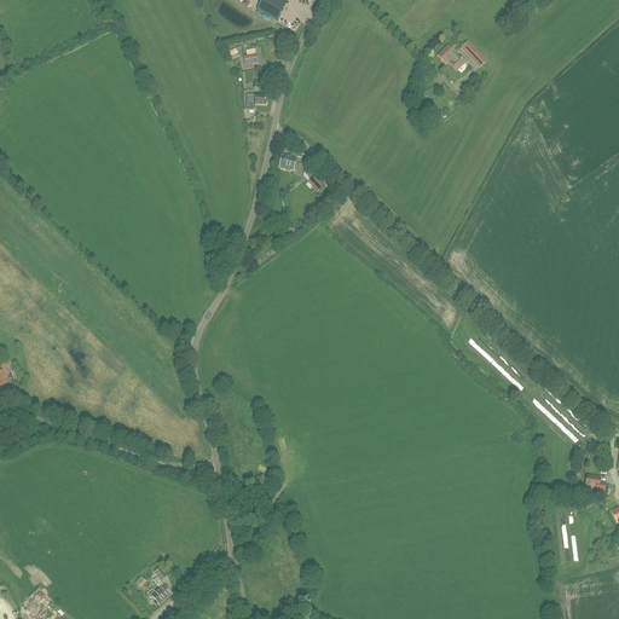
[(261,0),(256,10),(277,21),(283,11),(283,10),(265,0),(261,0)]
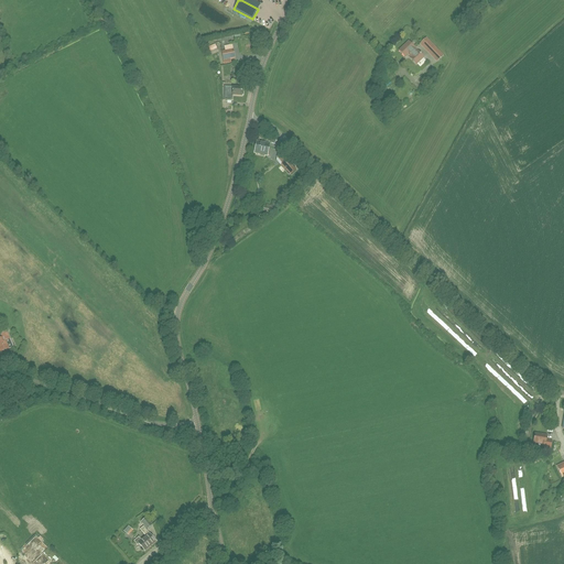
[(443,55),(427,40),(426,39),(421,43),(422,44),(437,61),(443,55)]
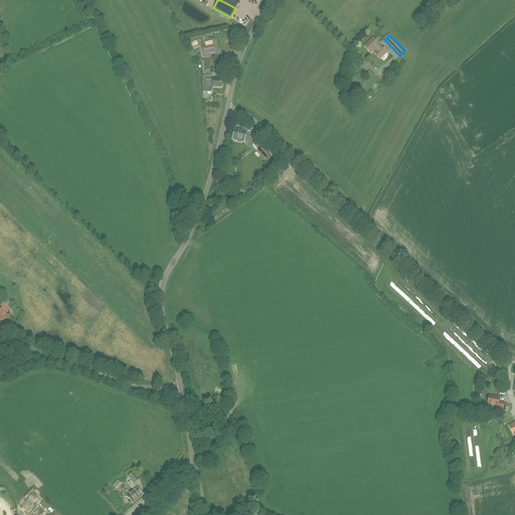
[(372,50),(375,52),(374,53),(380,59),(387,52),(381,46),(378,44),(378,43),(373,38),(364,46),(370,52),(372,50)]
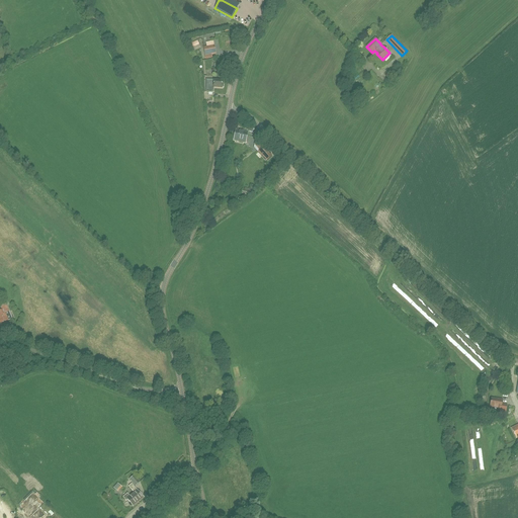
[(216,54),(214,49),(214,46),(203,48),(205,59),(212,57),(211,55),(216,54)]
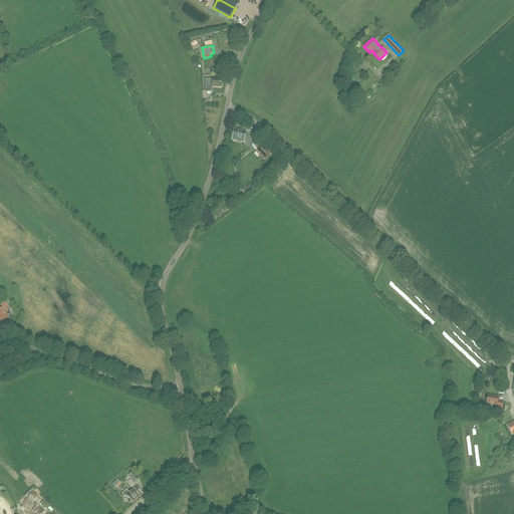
[(205,78),(204,91),(211,91),(212,90),(212,86),(221,87),(221,86),(222,86),(222,83),(222,82),(221,82),(221,79),(217,79),(212,79),(205,78)]
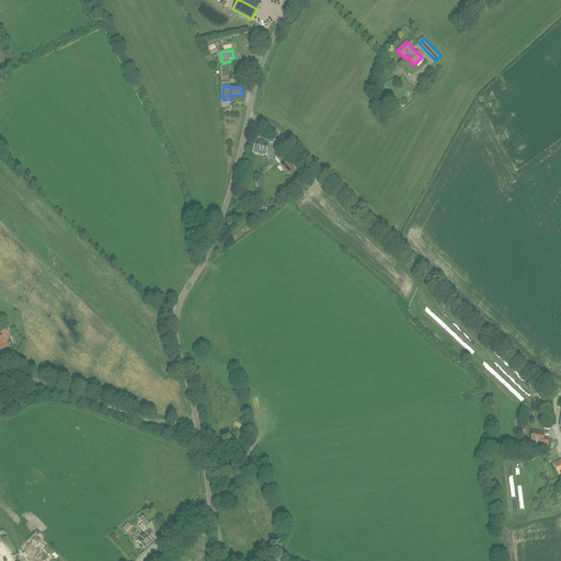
[(268,142),(255,140),(253,152),(266,155),(268,142)]
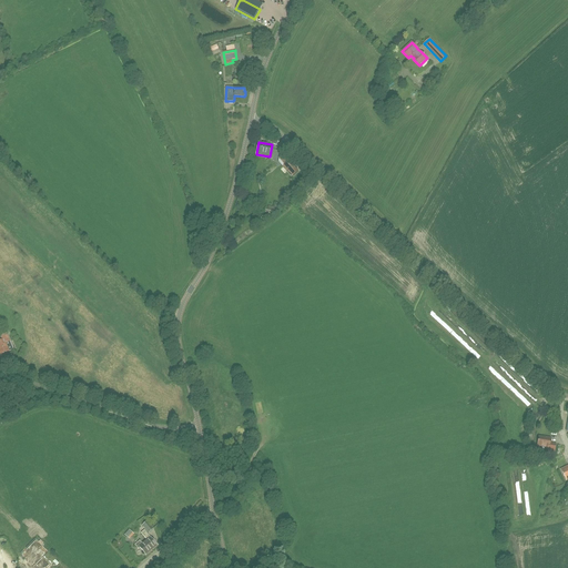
[(298,171),(294,168),(288,161),(283,154),(279,158),(285,164),(283,165),(288,172),(287,173),(291,176),(292,175),(292,176),(298,171)]
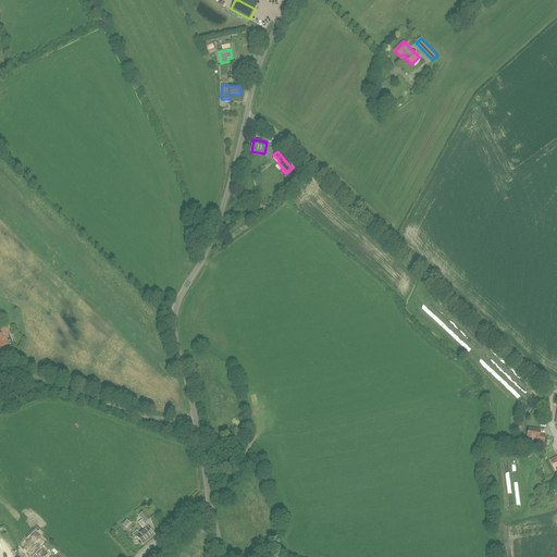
[(2,334),(0,335),(0,345),(1,348),(9,344),(5,336),(10,335),(7,327),(1,330),(2,334)]
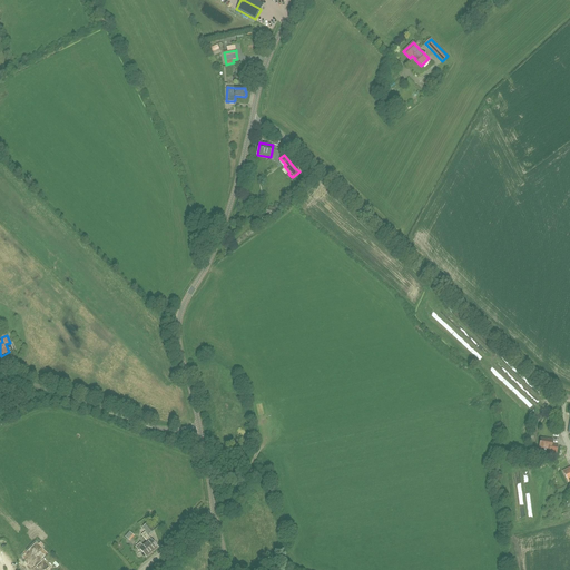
[(548,440),(540,439),(539,448),(549,449),(549,452),(557,453),(558,445),(552,444),(552,440),(548,439),(548,440)]
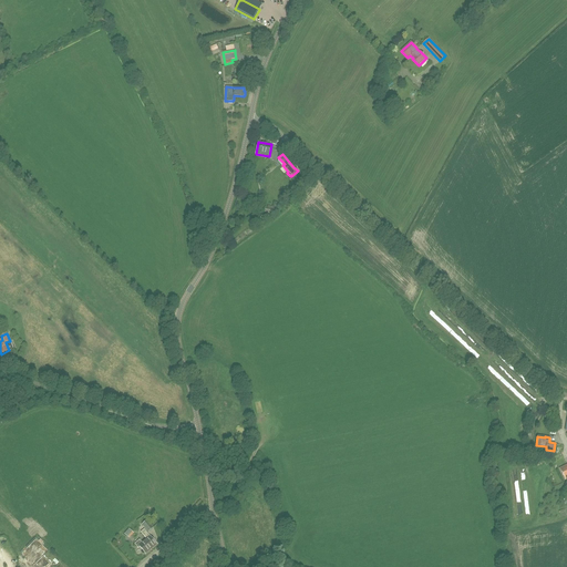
[(154,527),(147,519),(142,525),(148,533),(154,527)]
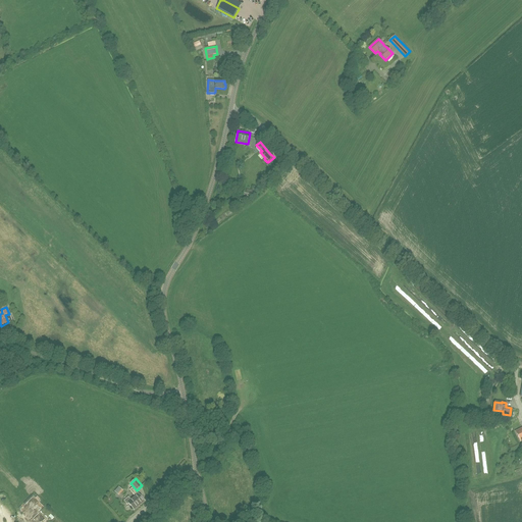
[(133,498),(140,505),(144,501),(138,493),(133,487),(129,490),(135,497),(133,498)]
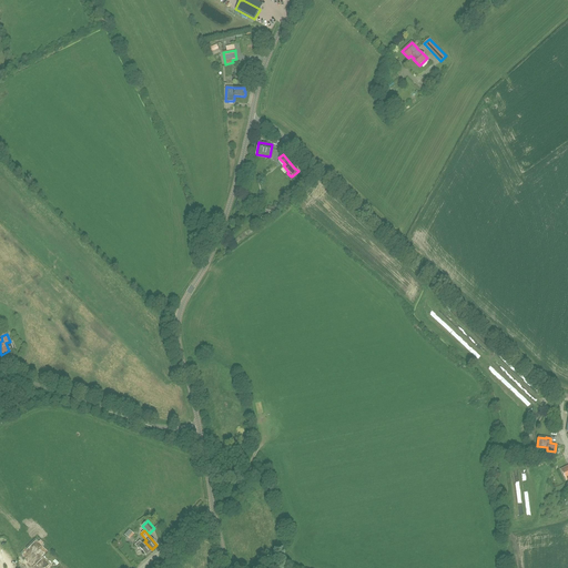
[(34,538),(19,551),(28,561),(33,556),(36,558),(40,555),(41,557),(47,551),(34,538)]
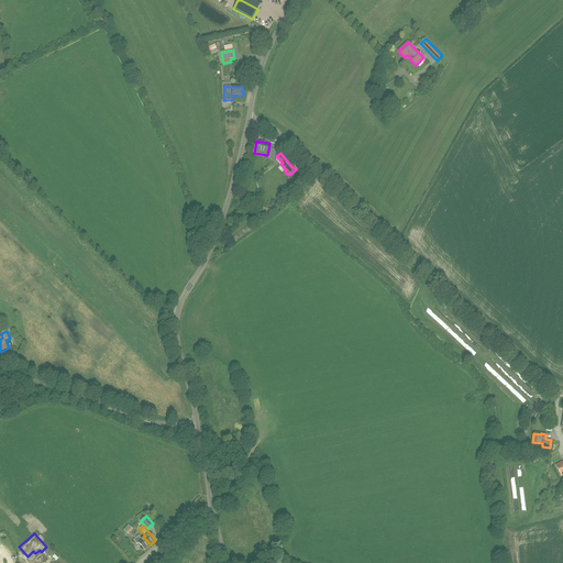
[(151,544),(143,537),(141,539),(139,536),(134,540),(138,544),(139,543),(142,547),(141,548),(141,549),(142,550),(143,550),(144,549),(144,550),(151,544)]
